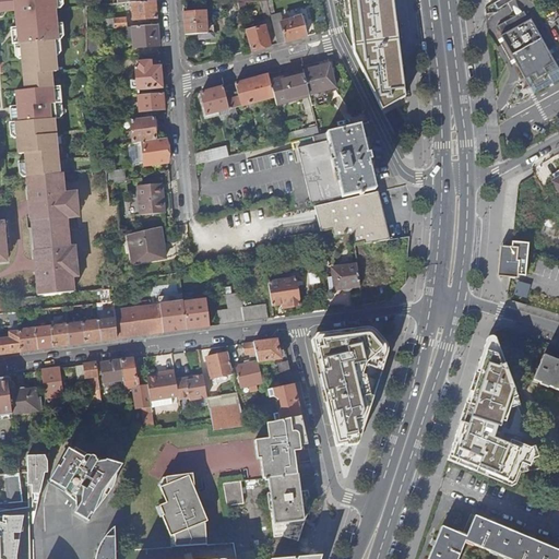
[(25,176),(25,178),(60,174),(55,119),(56,119),(54,102),(51,86),(49,72),(55,70),(54,55),(52,39),(57,39),(56,22),(55,9),(57,9),(57,8),(56,0),(0,0),(0,10),(3,10),(8,10),(13,11),(14,11),(16,27),(18,44),(19,44),(21,59),(24,90),(14,91),(15,106),(16,121),(14,121),(16,138),(18,153),(23,153),(24,161),(25,176)]
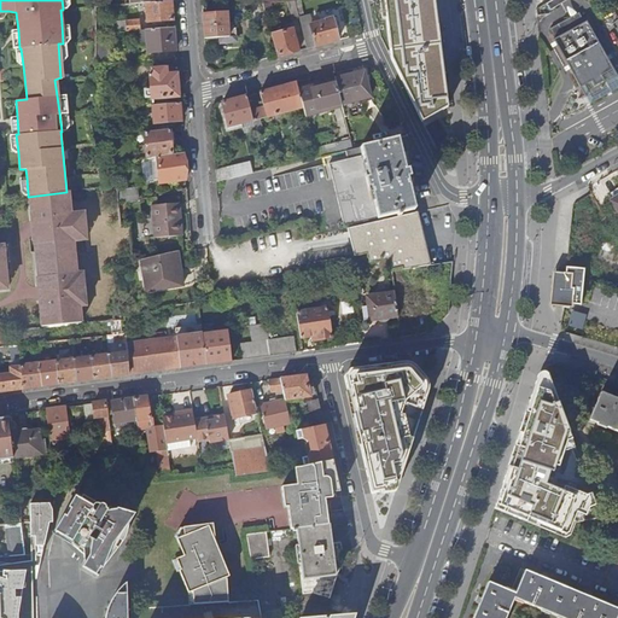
[(438,44),(432,0),(382,0),(391,51),(438,44)]
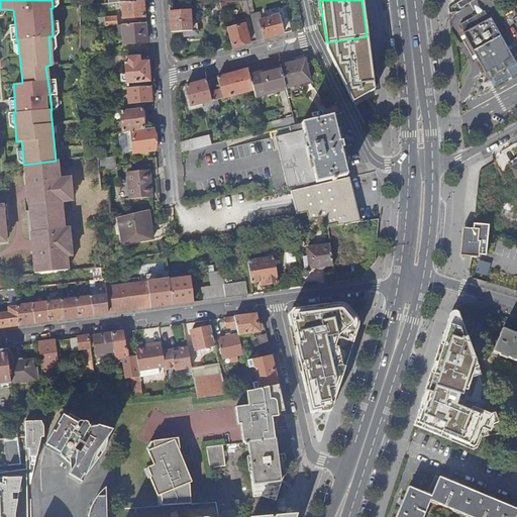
[(461,0),(456,3),(459,8),(474,0),(461,0)]
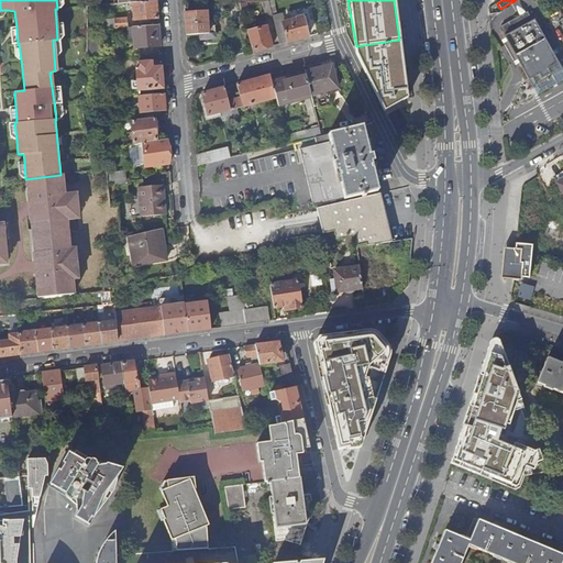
[(146,21),(157,20),(156,1),(142,2),(120,4),(121,9),(130,8),(130,7),(133,7),(134,21),(136,21),(138,23),(141,23),(141,21),(143,21),(146,21)]
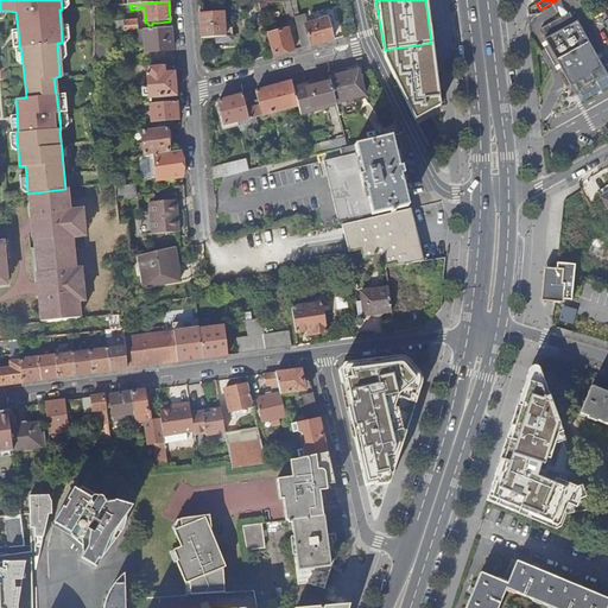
[(293,17),(290,1),(282,2),(286,18),(293,17)]
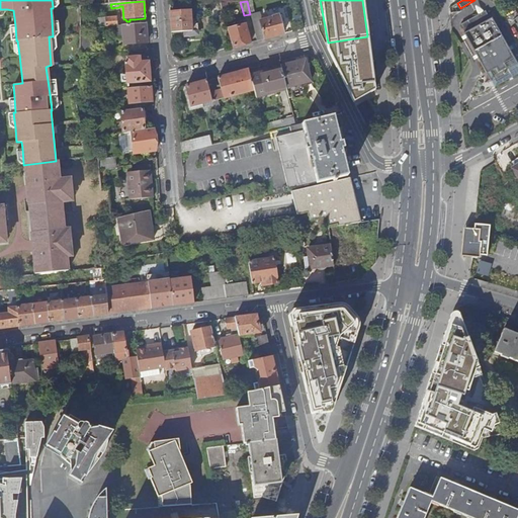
[(191,12),(170,13),(171,33),(184,32),(184,36),(198,36),(197,24),(194,24),(194,21),(191,21),(191,12)]
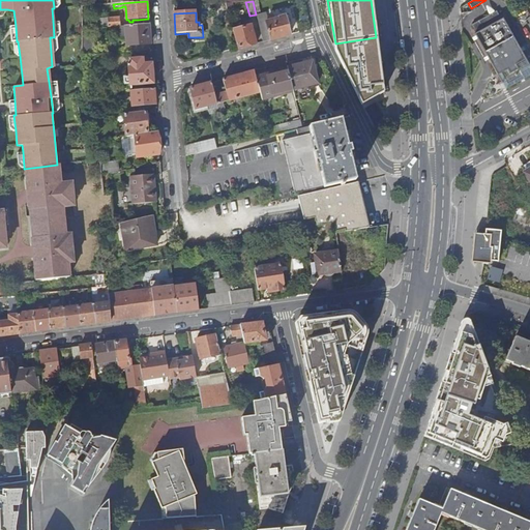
[(482,20),(471,26),(476,34),(474,35),(489,61),(490,62),(497,76),(505,90),(529,76),(529,70),(524,60),(525,60),(514,42),(514,41),(502,20),(500,21),(495,12),(486,18),(484,16),(483,16),(481,16),(481,18),(482,20)]
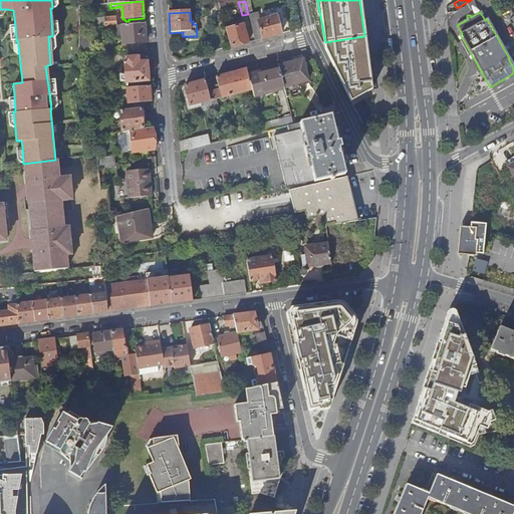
[(248,16),(254,41),(281,34),(277,16),(270,17),(270,19),(258,22),(256,14),(248,16)]
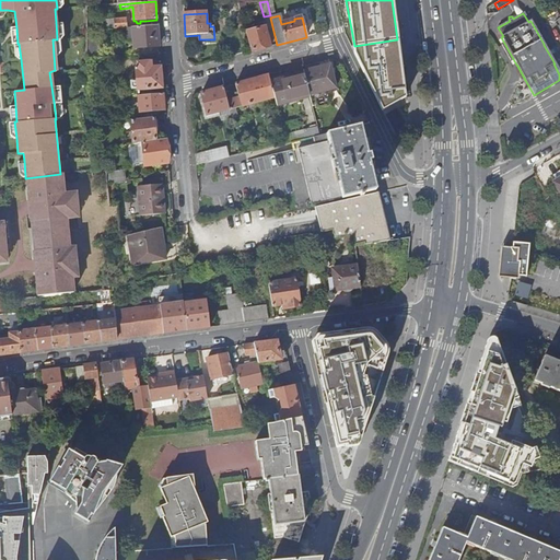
[(109,30),(126,28),(126,19),(109,20),(109,30)]
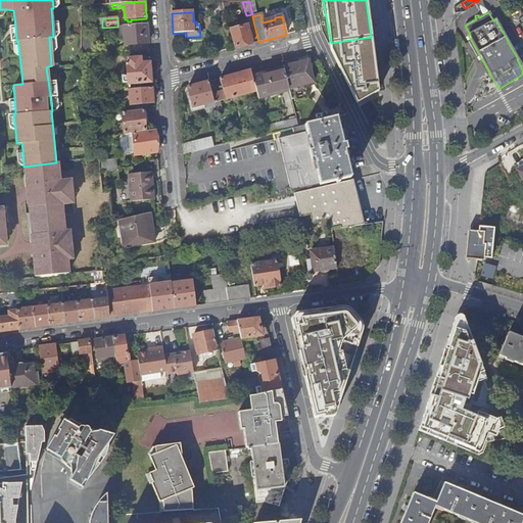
[(125,45),(148,43),(146,25),(124,26),(125,33),(125,39),(125,45)]
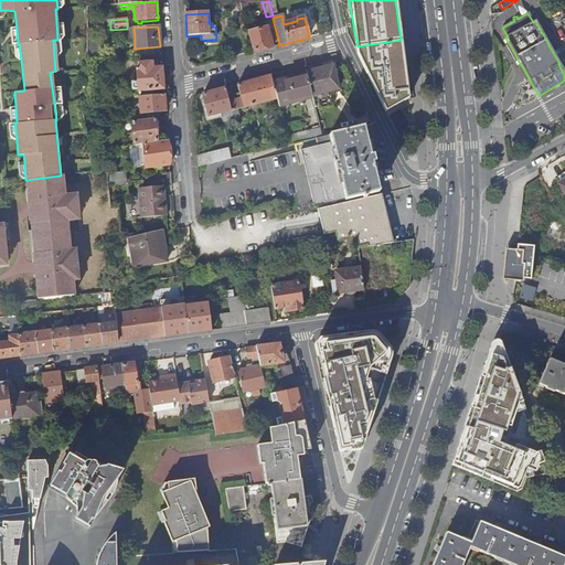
[(247,33),(253,52),(273,46),(268,28),(247,33)]
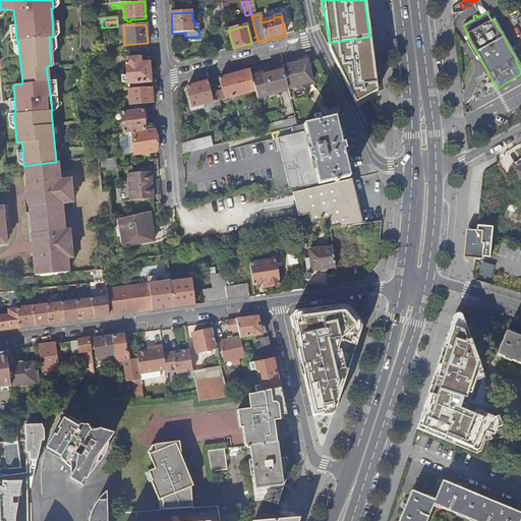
[(369,37),(330,43),(330,50),(356,103),(377,91),(369,37)]
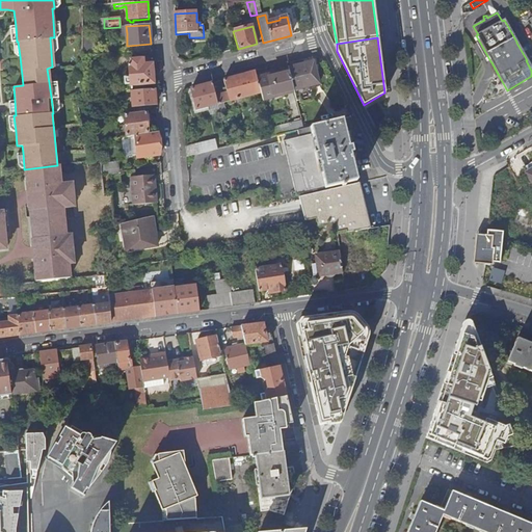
[(82,56),(95,55),(95,38),(82,38),(82,56)]
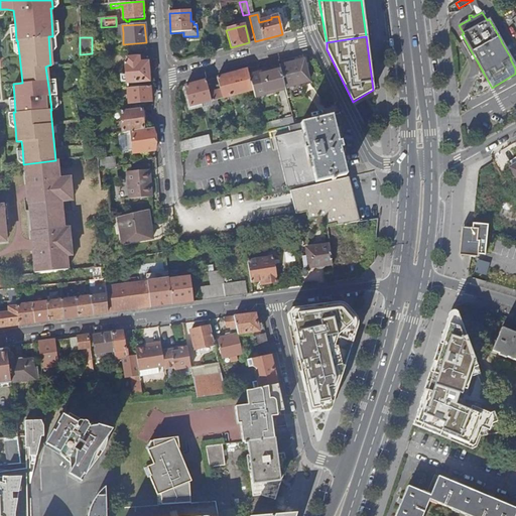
[(126,83),(149,82),(148,61),(139,62),(138,57),(126,58),(126,63),(124,63),(126,83)]
